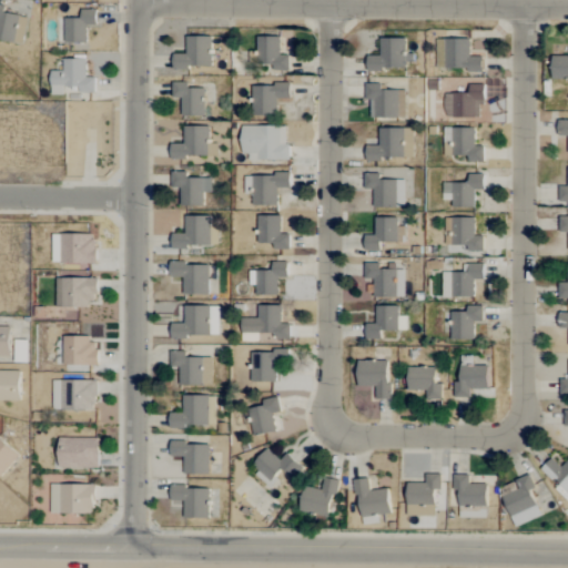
[(0,39),(21,44),(27,18),(3,12),(4,7),(0,6),(0,39)]
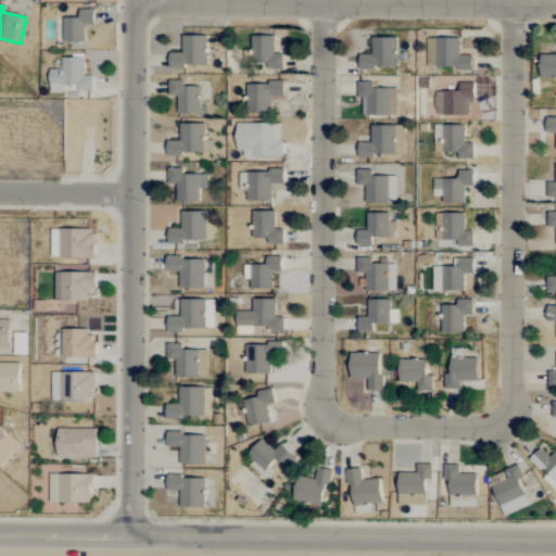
[(63,17),(63,41),(85,42),(85,25),(95,25),(95,10),(79,10),(79,19),(63,17)]
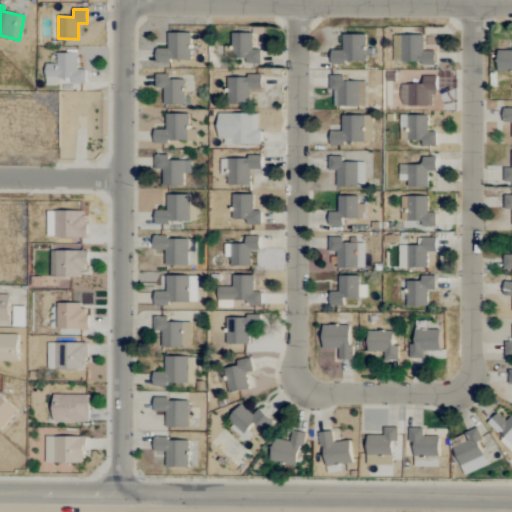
[(156,49),(156,61),(191,60),(191,33),(168,33),(168,49),(156,49)]
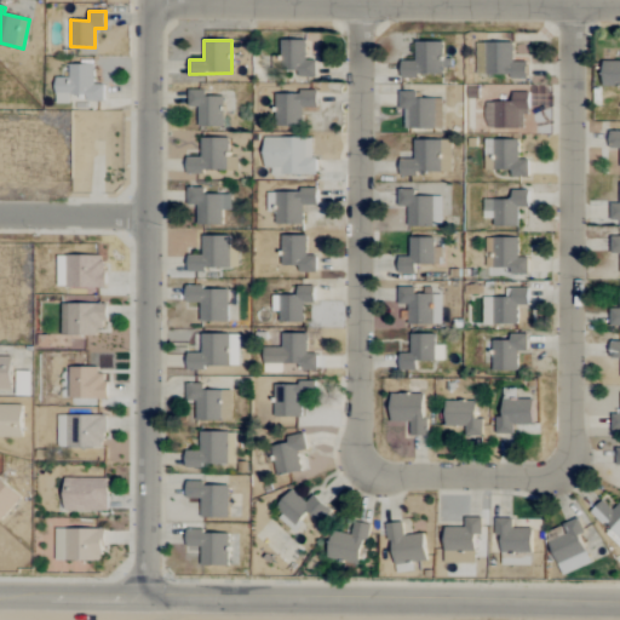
[(306,40),(281,40),(281,70),(298,70),(298,78),(315,78),(316,61),(305,61),(306,40)]
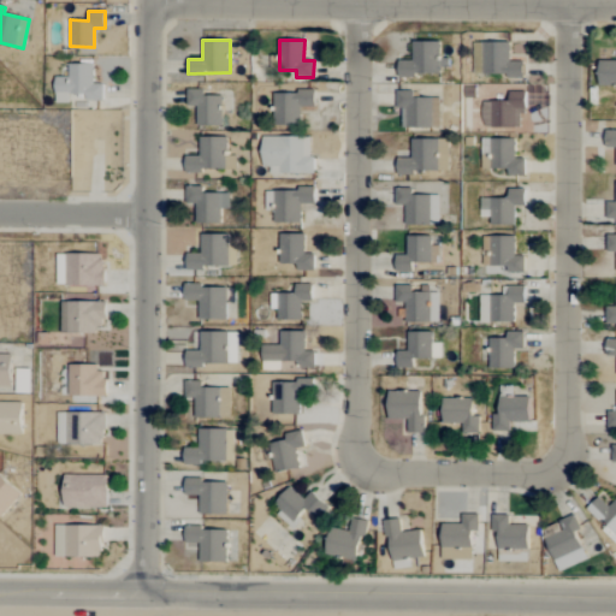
[(398,76),(442,75),(440,41),(413,42),(413,60),(398,60),(398,76)]
